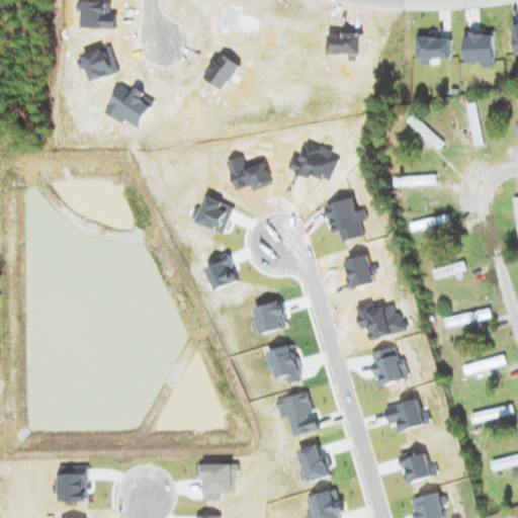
[(466,106),(472,147),(482,146),(476,104),(466,106)]
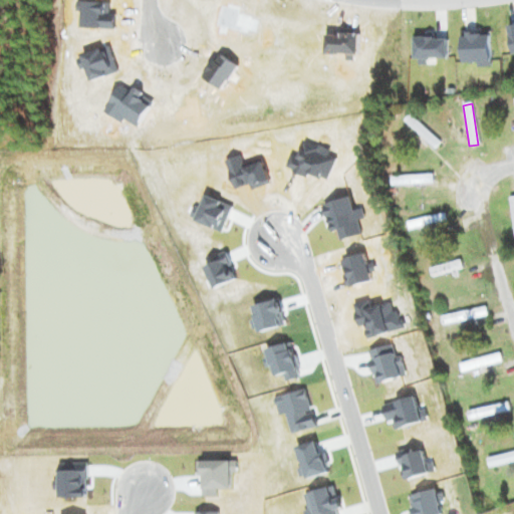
[(439,144),(409,114),(403,121),(433,150),(439,144)]
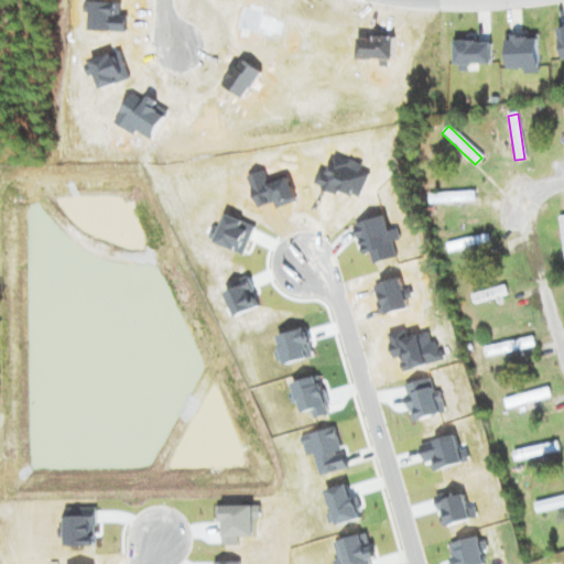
[(271,210),(297,213),(300,186),(273,185),(271,210)]
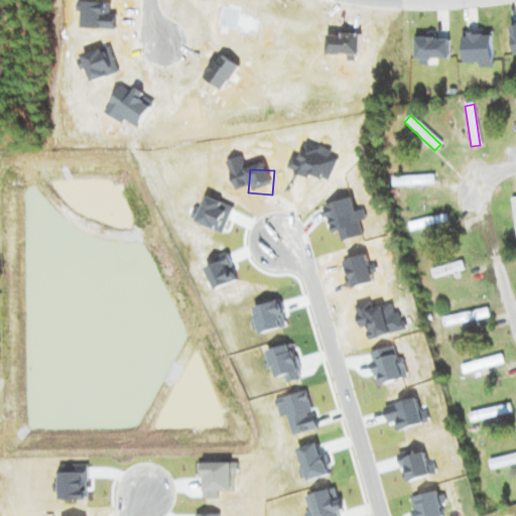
[(434,177),(390,177),(390,185),(434,185),(434,177)]
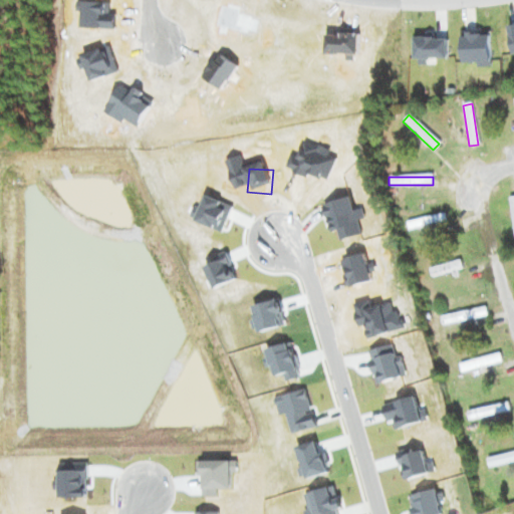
[(408,229),(445,223),(444,216),(406,222),(408,229)]
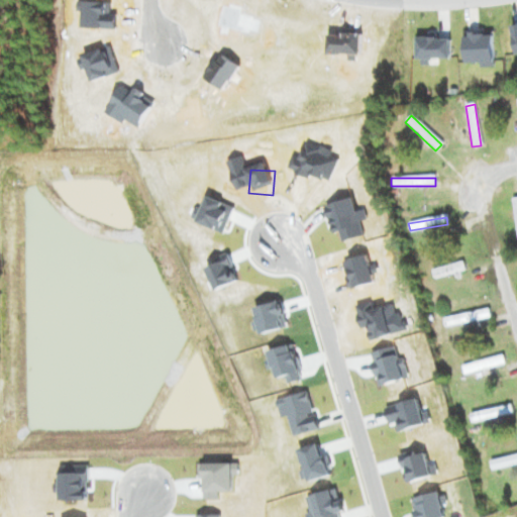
[(430,271),(432,279),(463,272),(461,263),(430,271)]
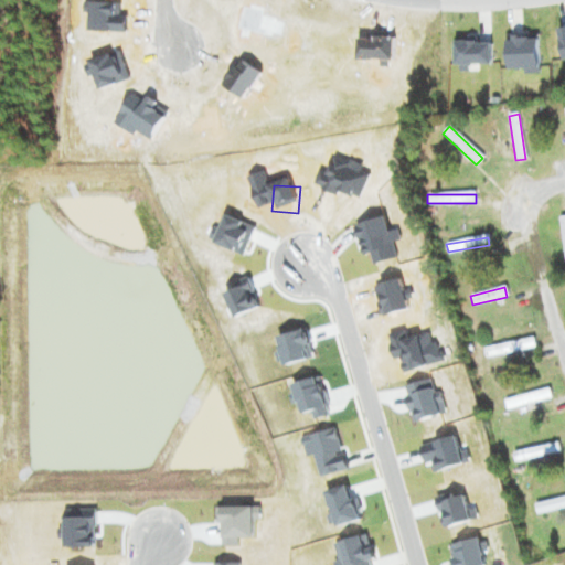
[(534,349),(533,339),(483,348),(486,358),(534,349)]
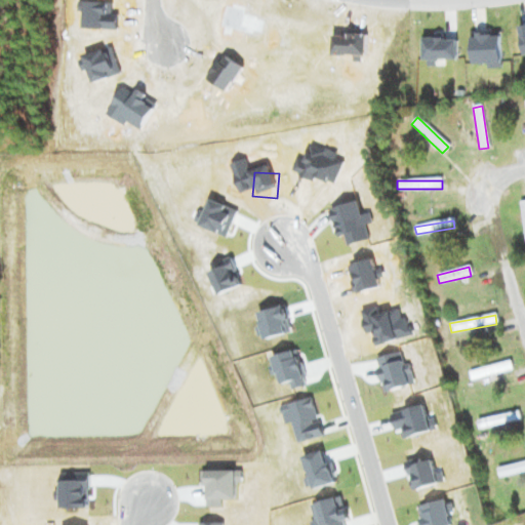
[(470,372),(472,380),(507,371),(505,364),(470,372)]
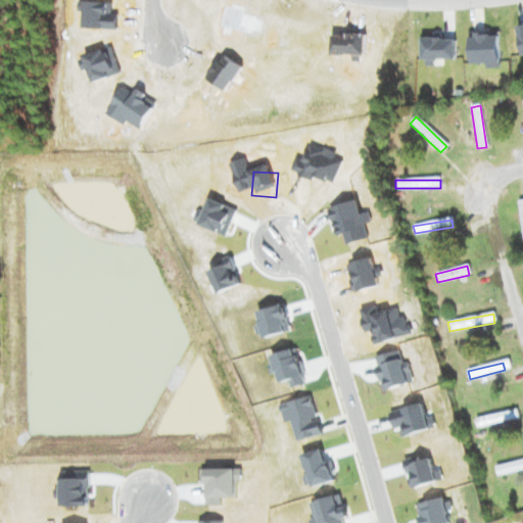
[(193,416),(209,424),(217,409),(200,400),(193,416)]
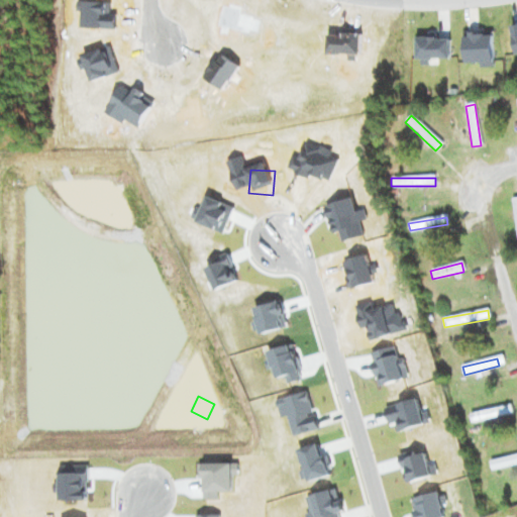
[(512,412),(509,404),(469,414),(472,423),(512,412)]
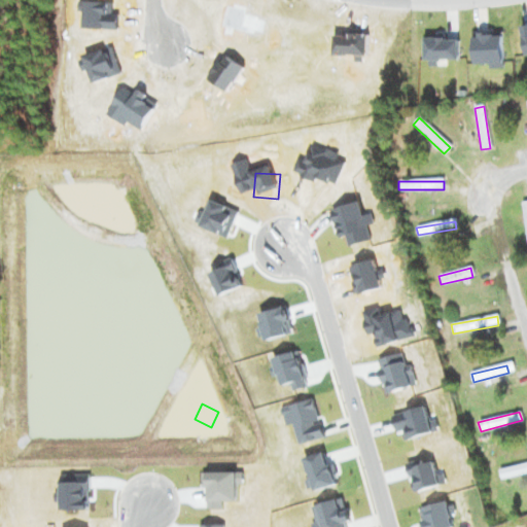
[(233,483),(248,486),(254,461),(238,458),(233,483)]
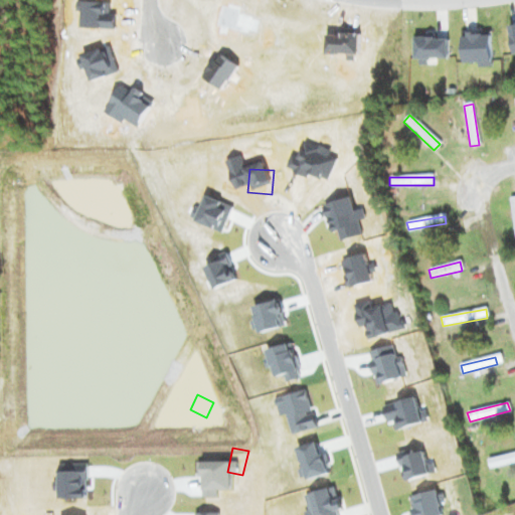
[(514,452),(487,460),(490,470),(514,462),(514,452)]
